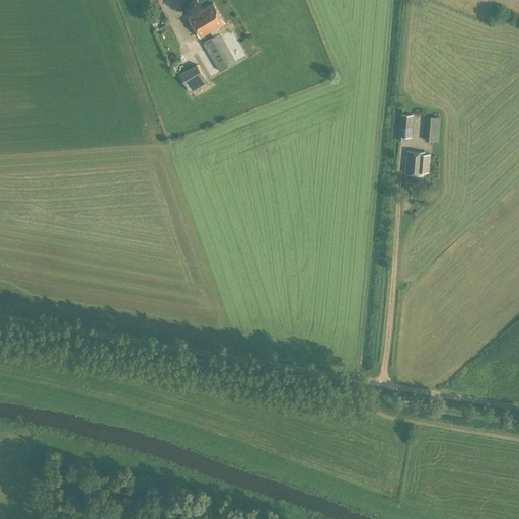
[(213,3),(189,18),(200,38),(224,22),(213,3)]
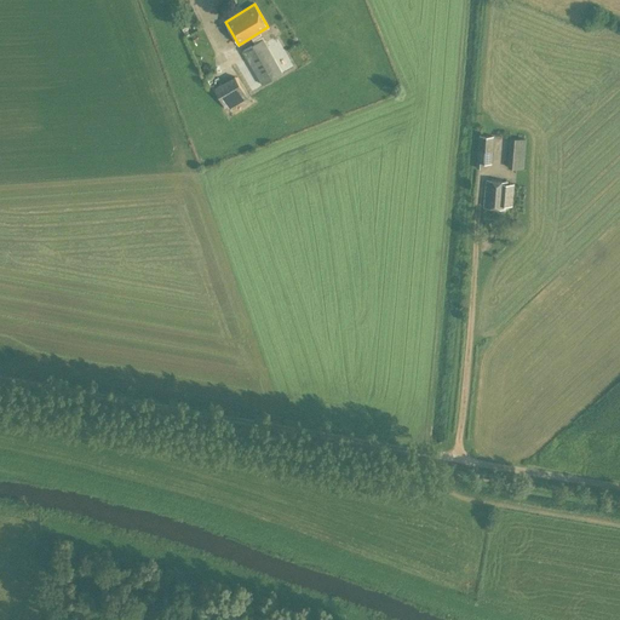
[(259,86),(262,85),(282,73),(293,65),(285,52),(275,59),(263,39),(242,51),(246,57),(244,59),(259,86)]
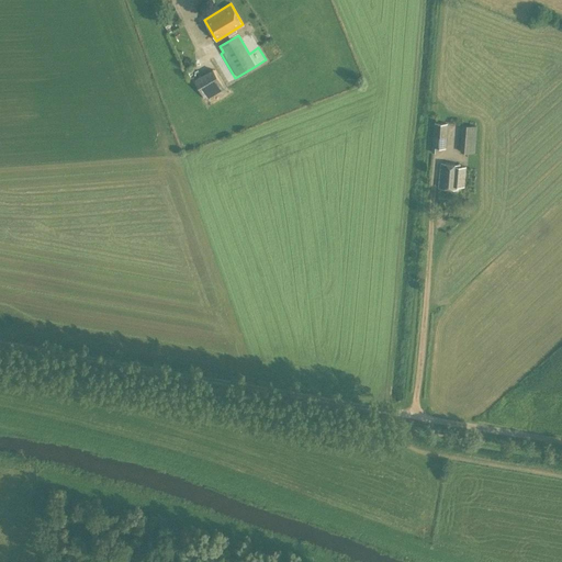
[(193,79),(205,100),(224,88),(212,68),(193,79)]
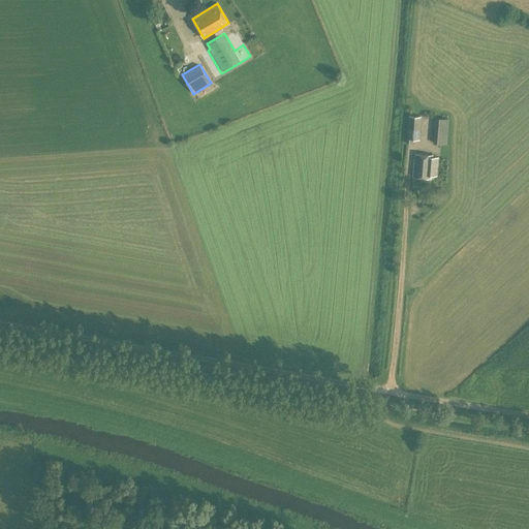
[(408,115),(407,144),(409,144),(409,138),(419,139),(421,116),(408,115)]
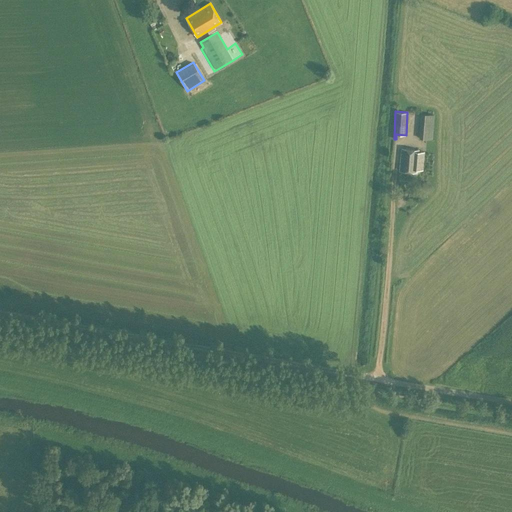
[(432,139),(434,116),(422,114),(420,138),(432,139)]
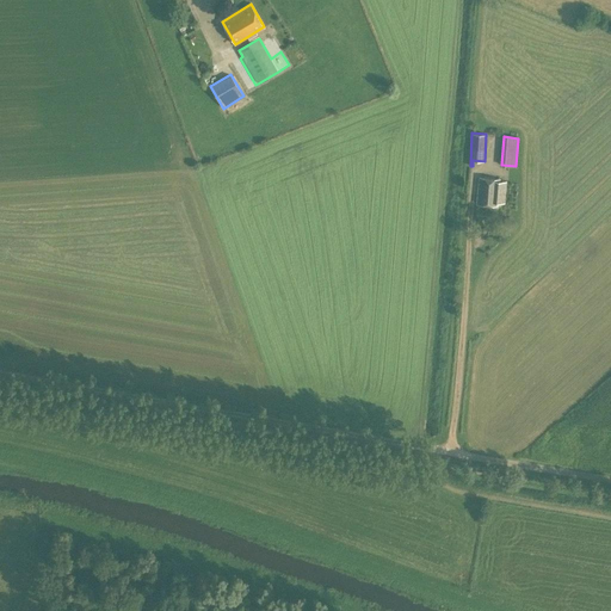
[(479,178),(477,203),(498,205),(500,179),(479,178)]
